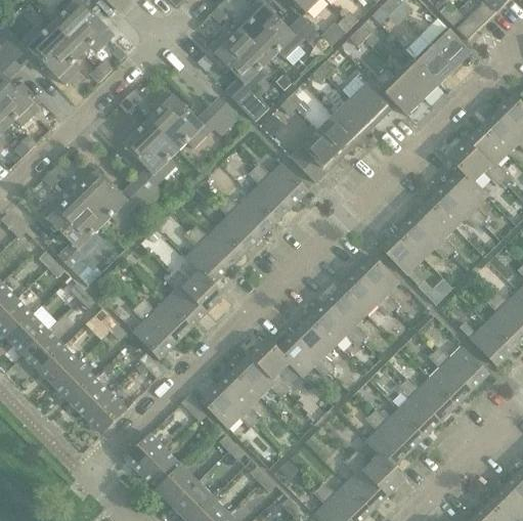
[(60,14),(52,23),(67,38),(92,13),(79,0),(62,0),(54,8),(60,14)]
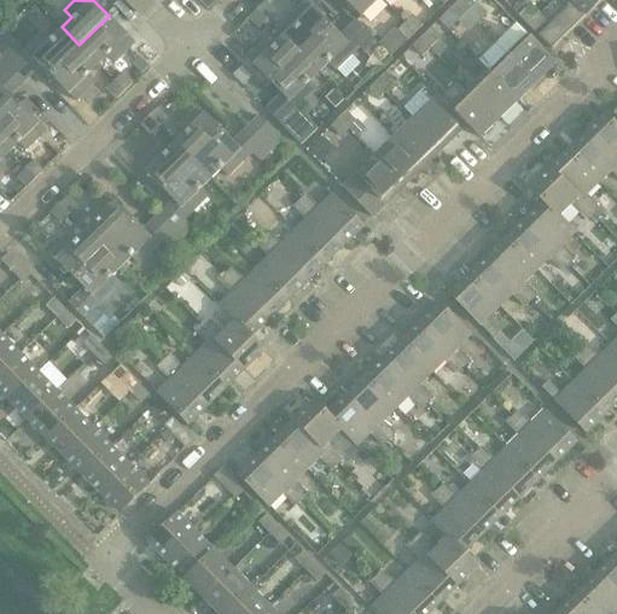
[(263,0),(256,7),(266,17),(274,10),(263,0)]
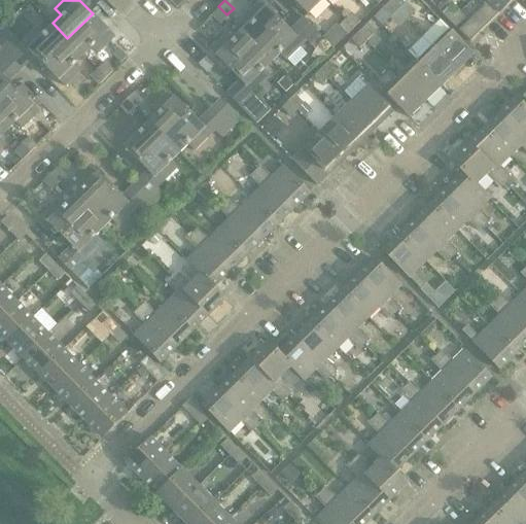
[(249,22),(241,29),(255,44),(281,20),(263,0),(258,0),(243,14),(249,22)]
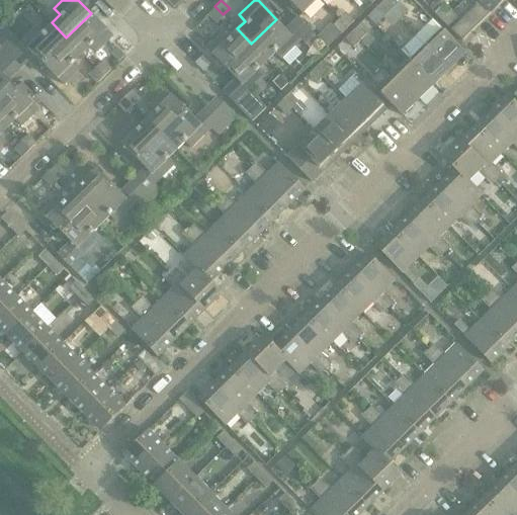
[(289,0),(302,12),(313,0),(289,0)]
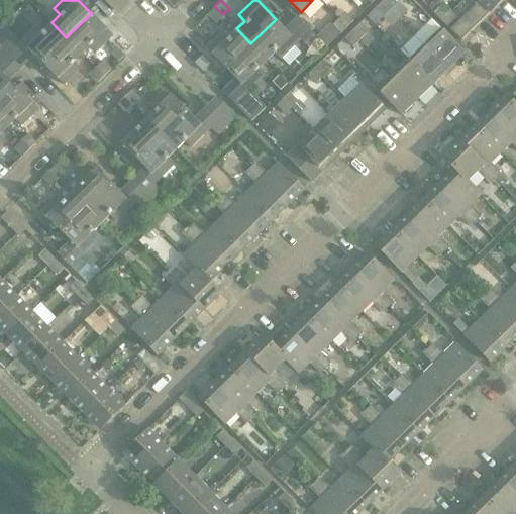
[(390,8),(381,0),(375,6),(383,14),(390,8)]
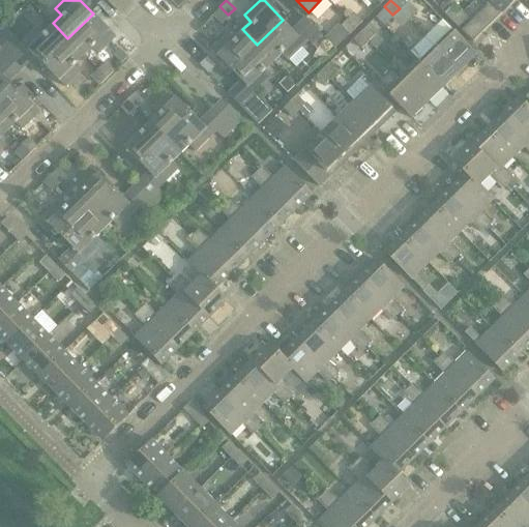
[(390,0),(400,8),(406,2),(404,0),(390,0)]
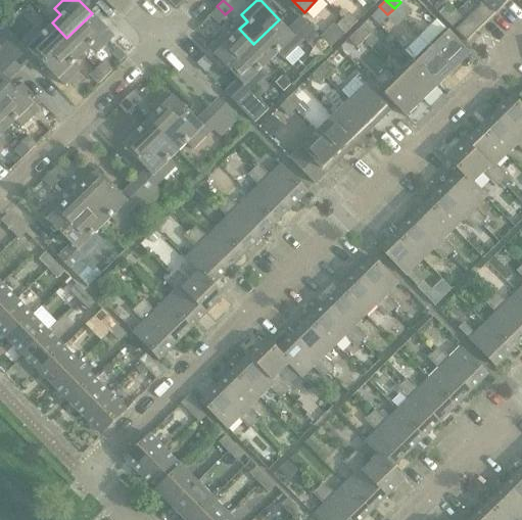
[(478,0),(479,4),(455,29),(466,39),(505,0),(478,0)]
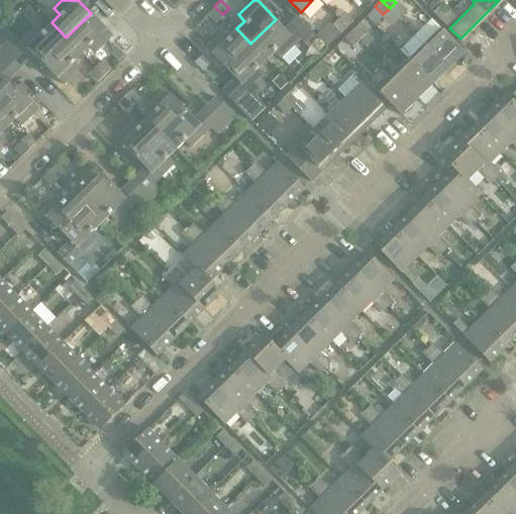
[(433,11),(439,18),(448,9),(442,2),(433,11)]
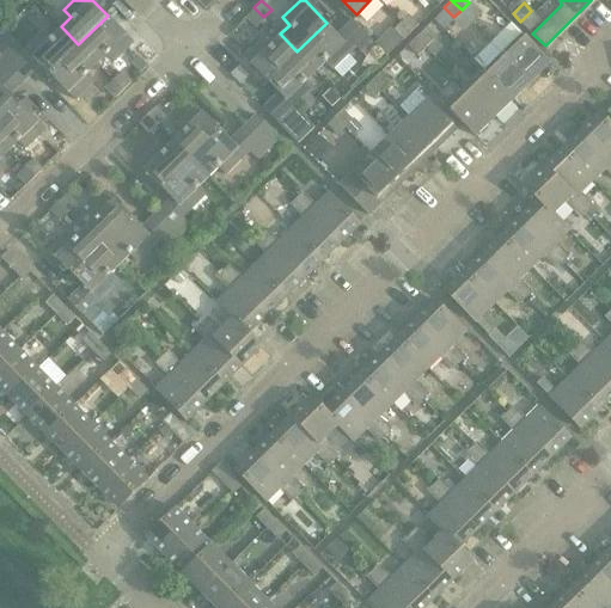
[(254,7),(246,14),(256,25),(263,17),(254,7)]
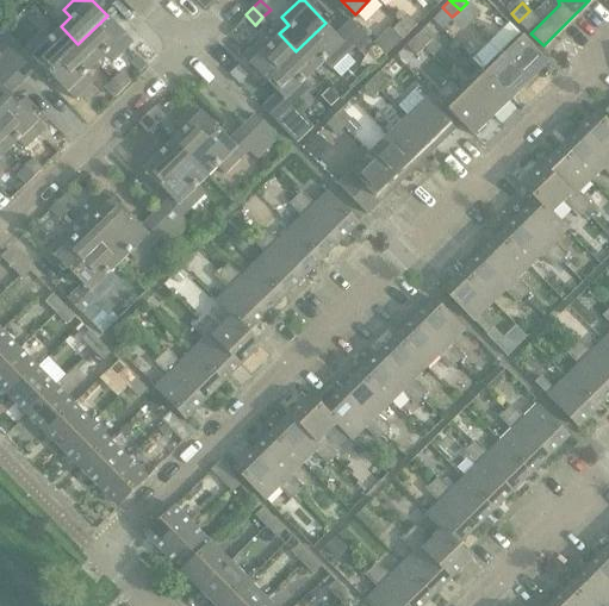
[(529,11),(519,22),(527,29),(538,19),(529,11)]
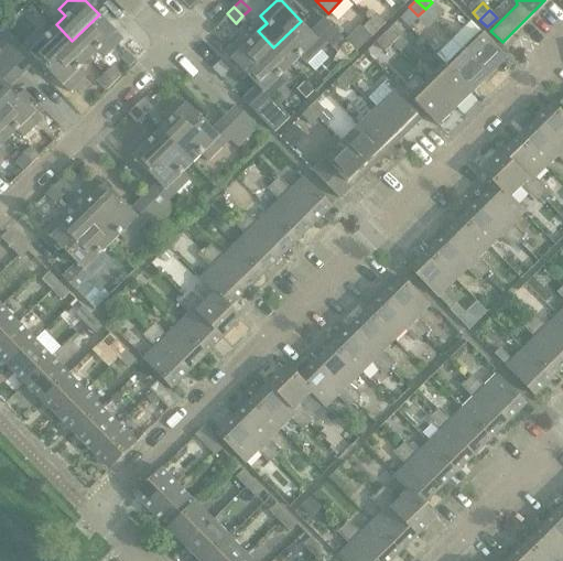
[(376,12),(368,19),(378,28),(385,21),(376,12)]
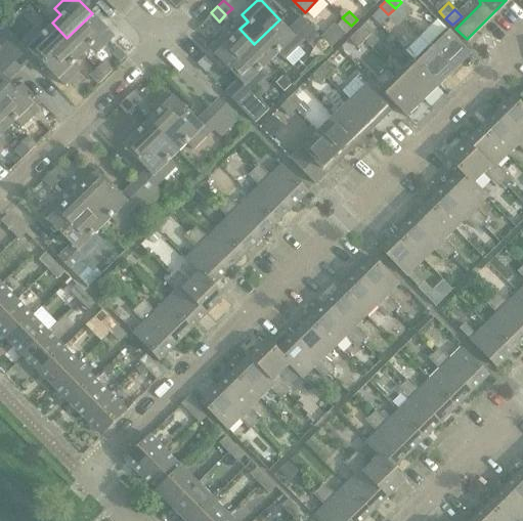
[(92,13),(67,38),(82,53),(90,45),(96,51),(114,34),(92,13)]
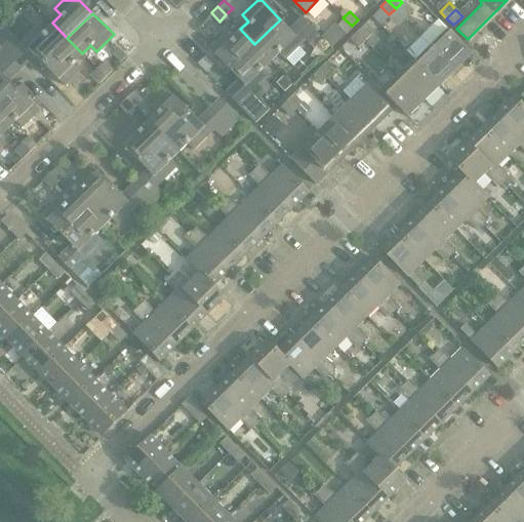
[(292,26),(288,29),(300,41),(305,38),(311,45),(320,36),(301,16),(292,26)]
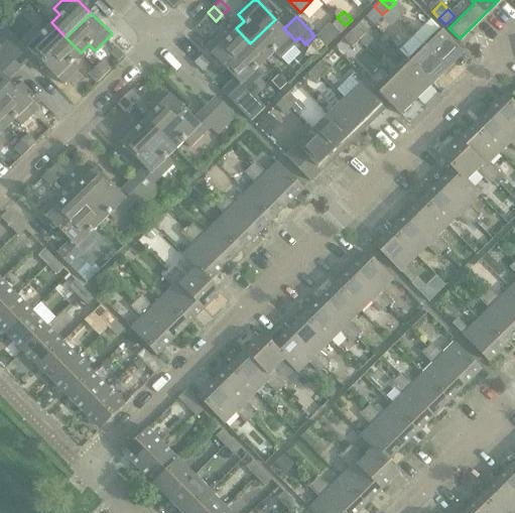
[(346,25),(337,17),(331,23),(339,32),(346,25)]
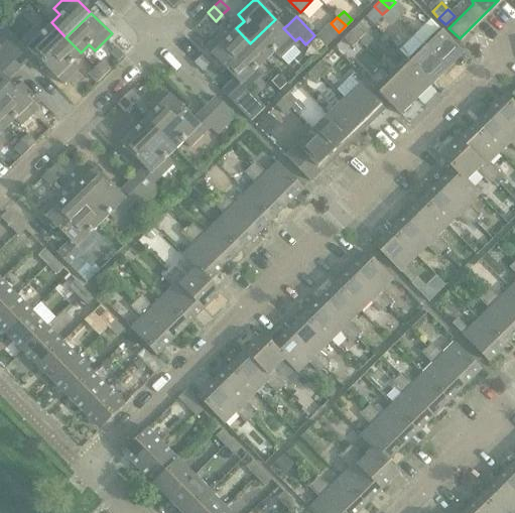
[(430,17),(414,33),(447,67),(463,51),(430,17)]
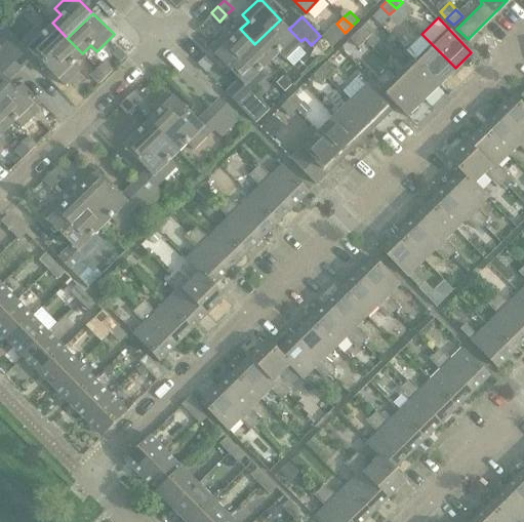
[(280,19),(254,44),(270,59),(278,51),(284,58),(285,56),(292,65),(305,52),(297,45),(300,41),(280,19)]
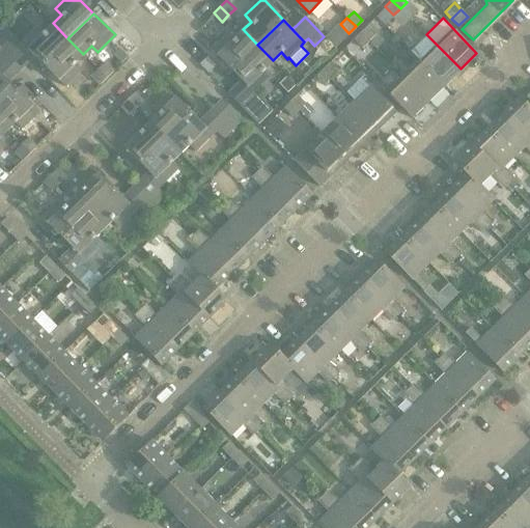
[(22,42),(43,63),(67,38),(53,23),(45,31),(38,25),(22,42)]
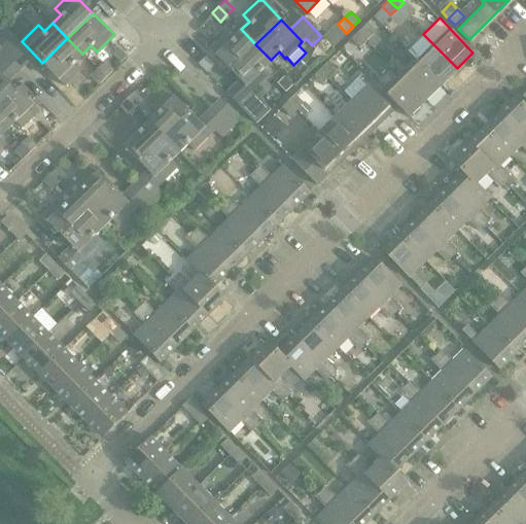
[(363,24),(357,31),(365,39),(372,33),(363,24)]
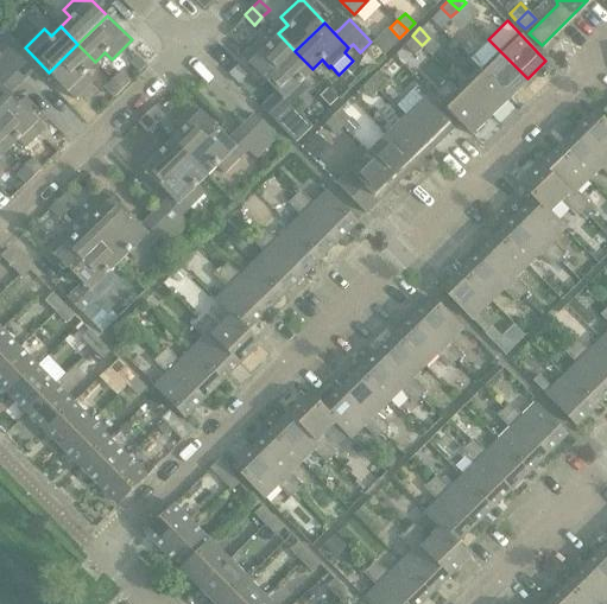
[(242,55),(266,80),(295,51),(278,33),(269,43),(261,36),(242,55)]
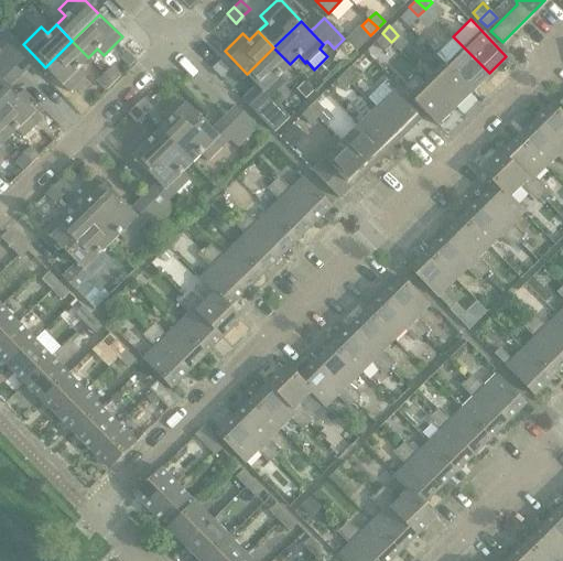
[(391,42),(382,33),(375,40),(383,49),(391,42)]
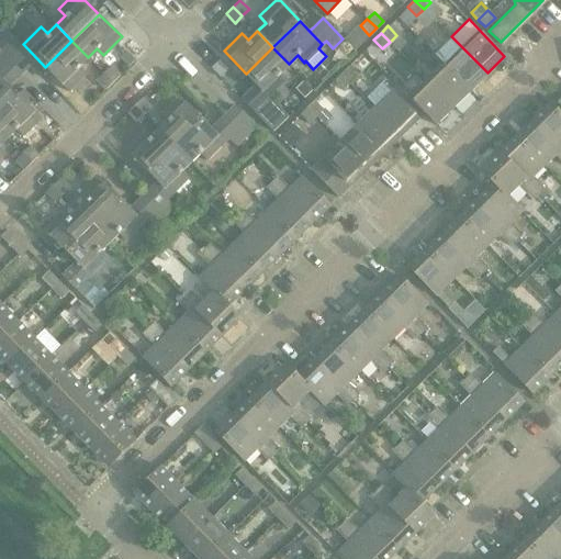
[(434,53),(444,63),(470,90),(487,73),(451,36),(434,53)]
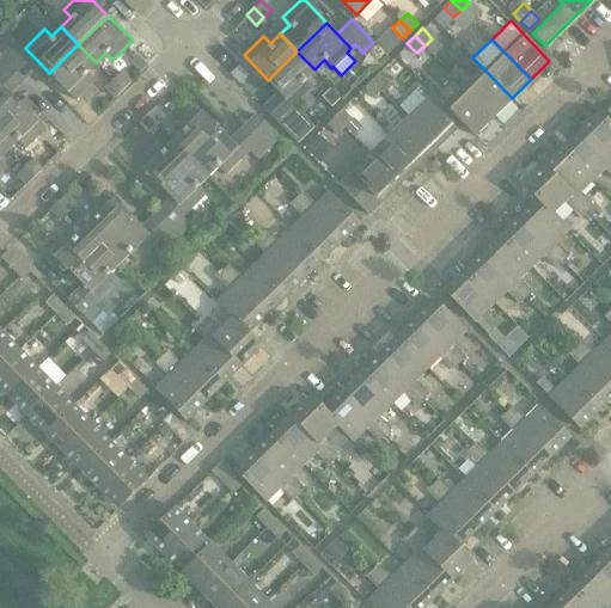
[(12,44),(1,55),(24,78),(35,67),(12,44)]
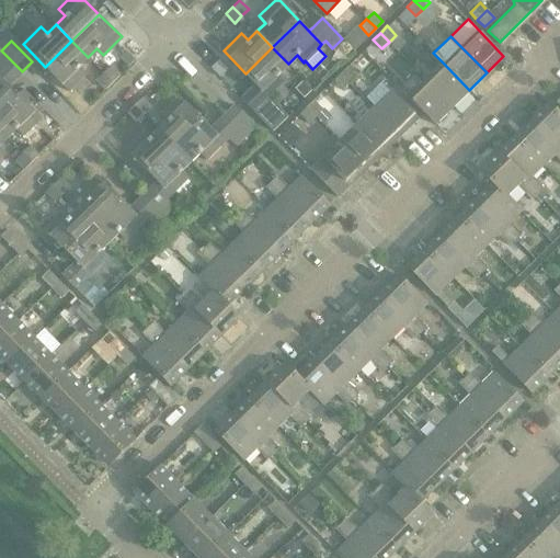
[(71,41),(45,67),(68,90),(86,71),(79,65),(88,57),(71,41)]
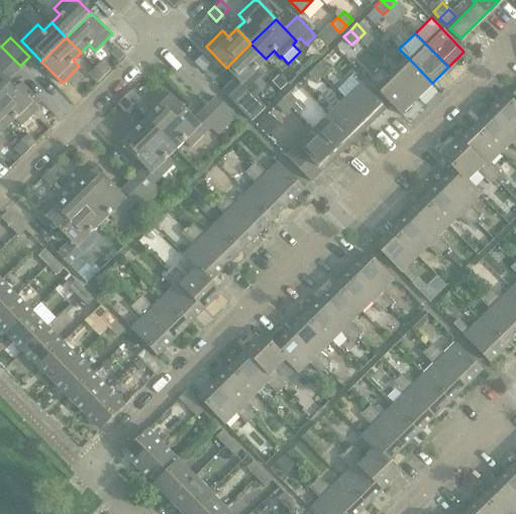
[(258,67),(266,59),(250,43),(226,68),(234,77),(222,89),(251,119),(265,106),(247,88),(264,73),(258,67)]
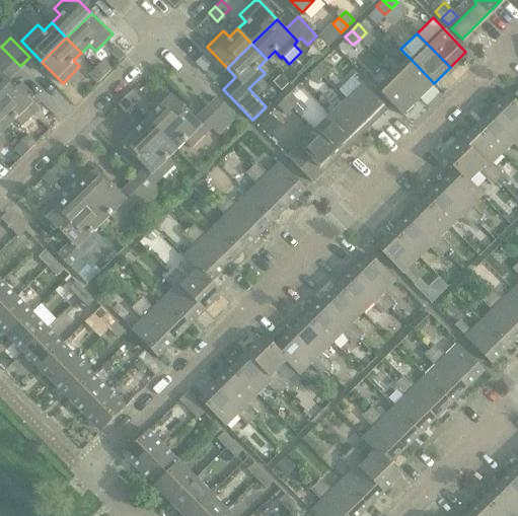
[(20,66),(1,47),(0,48),(0,63),(11,74),(20,66)]
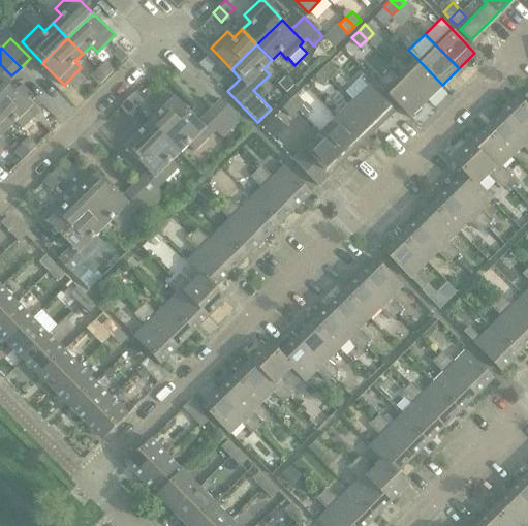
[(205,54),(196,61),(206,70),(214,63),(205,54)]
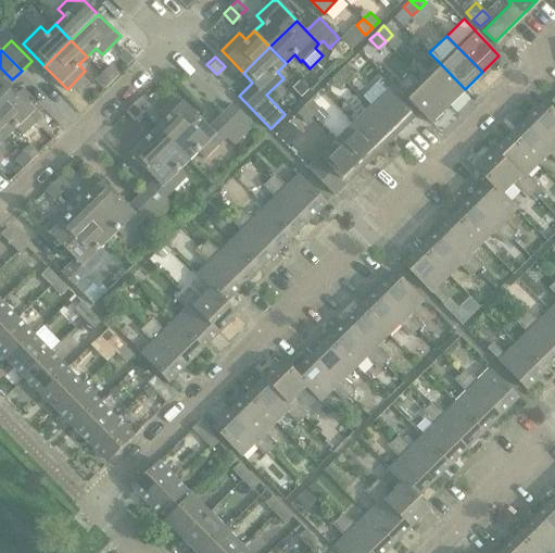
[(439,62),(421,78),(449,105),(465,89),(439,62)]
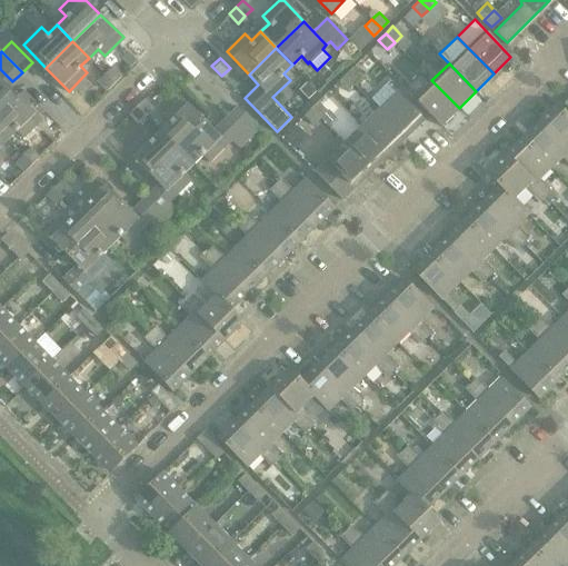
[(111,66),(105,72),(113,82),(121,75),(111,66)]
